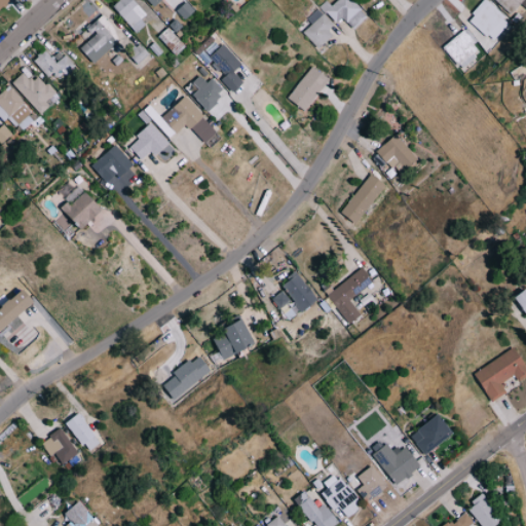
[(0,0),(0,9),(9,0),(0,0)]
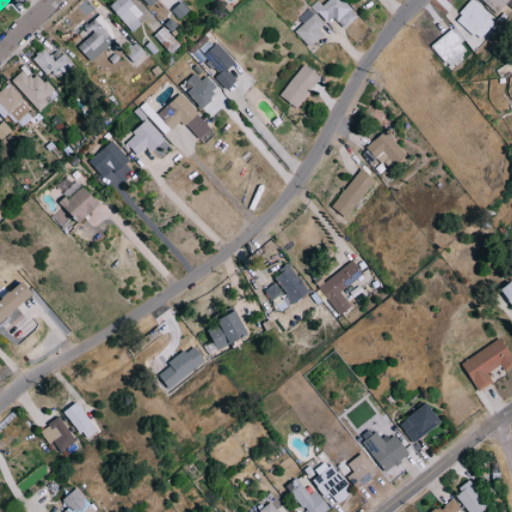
[(146,16),(130,0),(116,0),(110,6),(131,29),(146,16)]
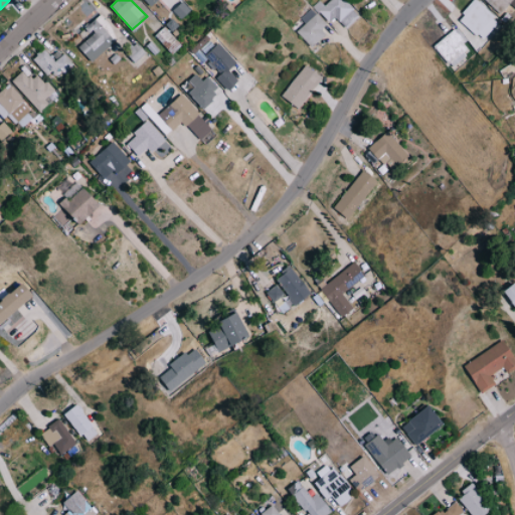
[(319,0),(313,6),(328,23),(335,16),(344,27),(358,14),(345,0),(329,0),(324,5),(319,0)]
